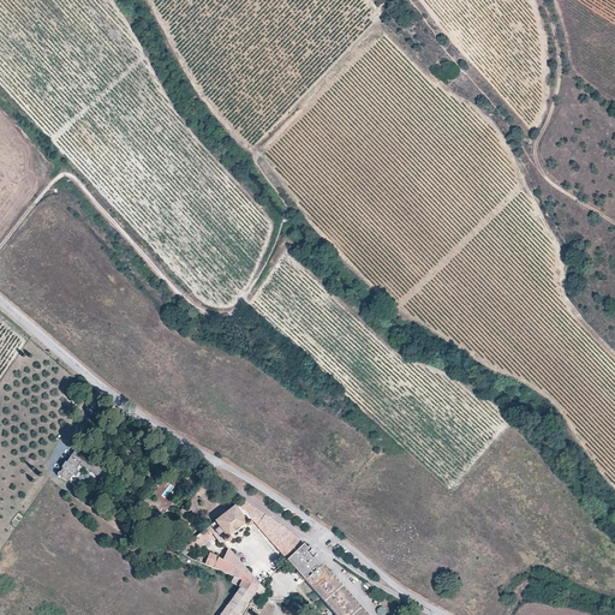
[(115,476),(85,455),(87,454),(77,448),(60,472),(59,472),(58,472),(57,472),(57,473),(55,473),(55,475),(55,476),(57,476),(57,477),(58,477),(59,477),(60,477),(61,476),(67,481),(79,464),(111,483),(115,476)]
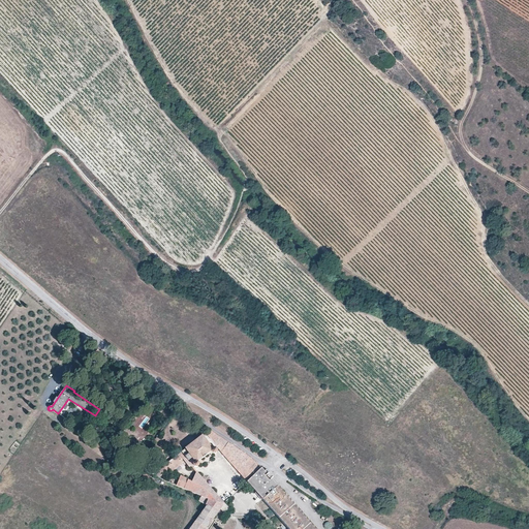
[(259,466),(248,456),(210,430),(207,428),(206,430),(206,431),(207,433),(179,454),(183,459),(190,468),(192,466),(193,466),(193,467),(194,467),(195,467),(196,468),(196,467),(197,467),(198,467),(198,466),(199,465),(199,464),(199,463),(198,462),(211,452),(211,453),(212,454),(213,454),(214,455),(215,454),(216,454),(217,453),(217,452),(217,450),(217,449),(217,448),(216,448),(216,447),(217,447),(247,481),(261,469),(259,466)]
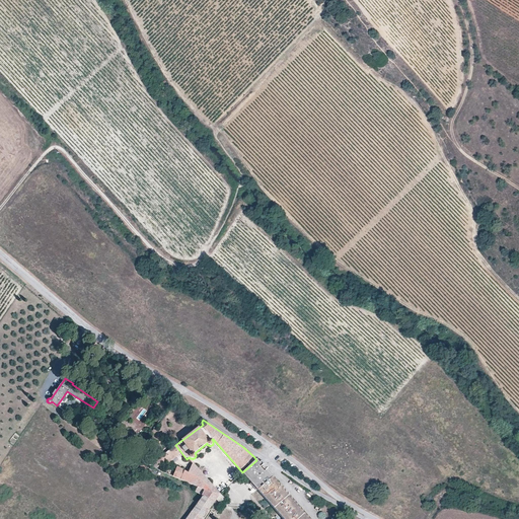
[(165,464),(179,453),(177,451),(173,446),(159,457),(165,464)]
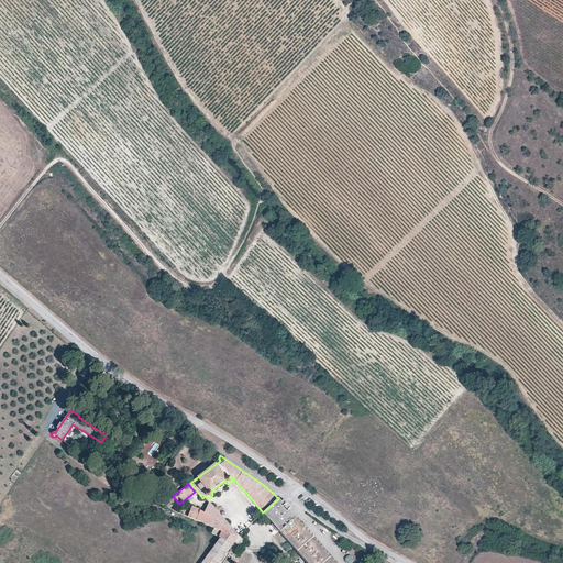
[(169,509),(176,499),(172,497),(165,503),(163,500),(161,500),(158,504),(169,509)]
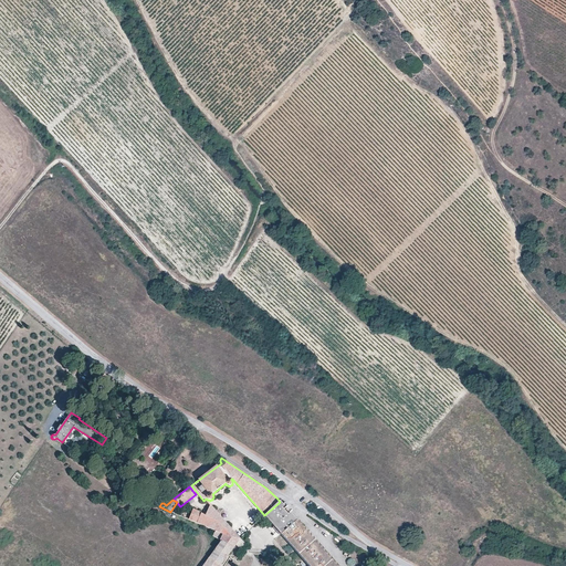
[(335,565),(290,513),(287,514),(282,509),(284,506),(280,502),(264,515),(307,565),(335,565)]
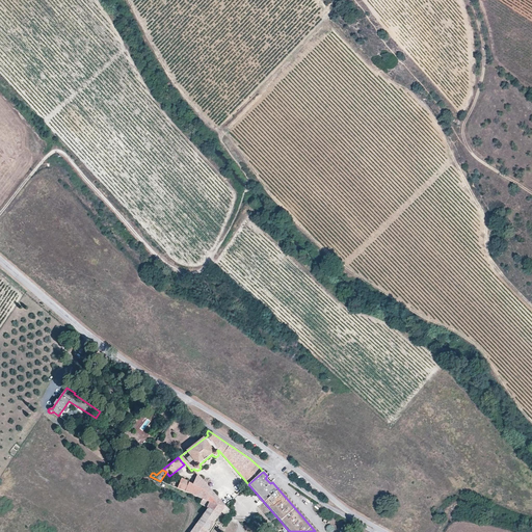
[(227,506),(197,474),(194,480),(193,484),(189,482),(181,478),(177,487),(203,499),(200,505),(208,508),(190,531),(207,531),(221,512),(225,516),(231,511),(227,506)]
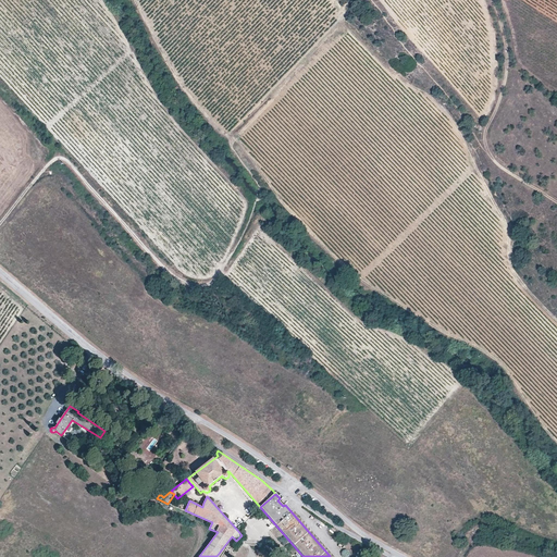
All buildings are outlined.
